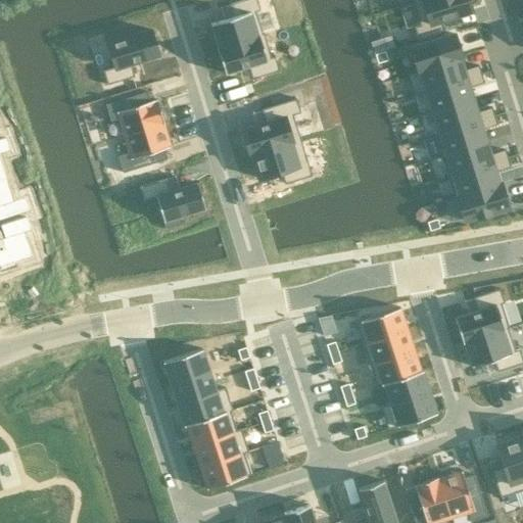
[(233,16),(210,24),(218,47),(217,48),(217,49),(264,34),(264,33),(263,34),(255,11),(260,10),(256,0),(241,0),(229,4),(233,16)]
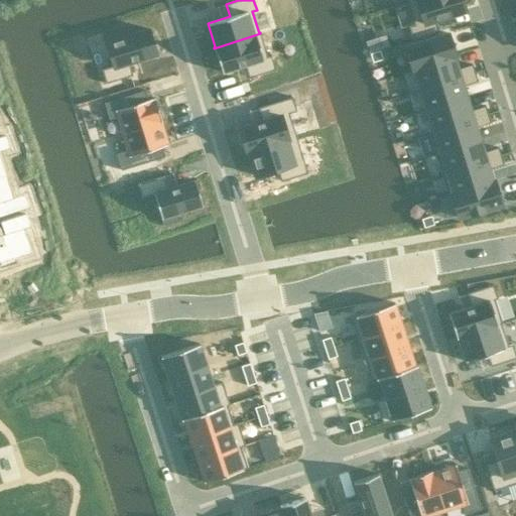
[(462,0),(413,0),(407,2),(414,25),(408,26),(412,40),(438,32),(435,20),(465,10),(462,0)]
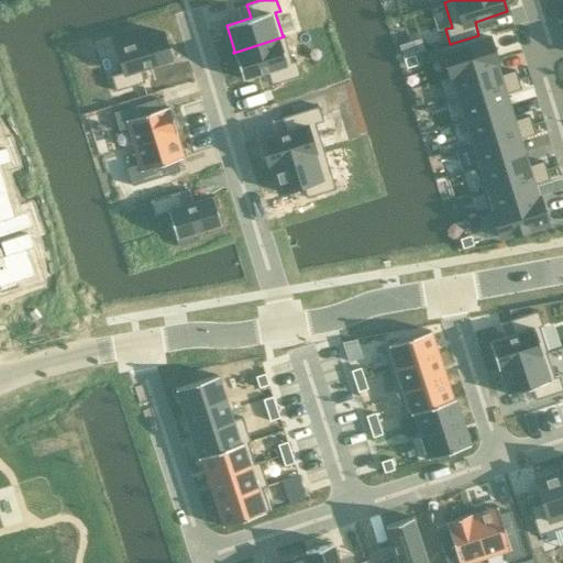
[(125,72),(112,76),(116,90),(143,81),(139,67),(168,58),(161,32),(133,41),(130,33),(114,37),(125,72)]
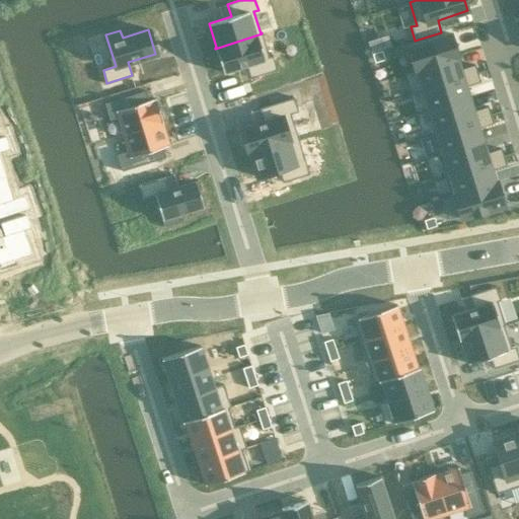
[(262,33),(215,49),(223,73),(246,66),(250,78),(277,70),(273,56),(269,57),(262,33)]
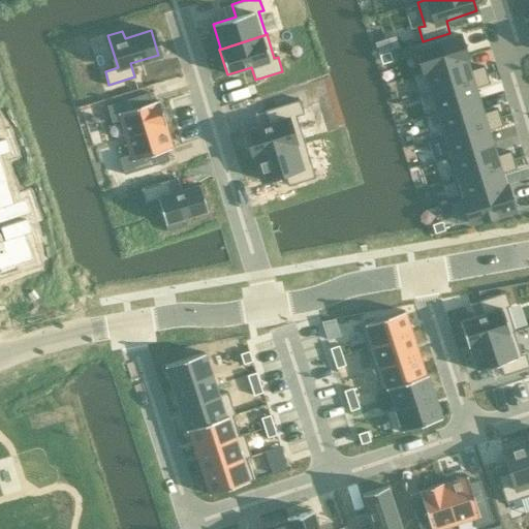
[(460,34),(414,48),(422,71),(467,58),(460,34)]
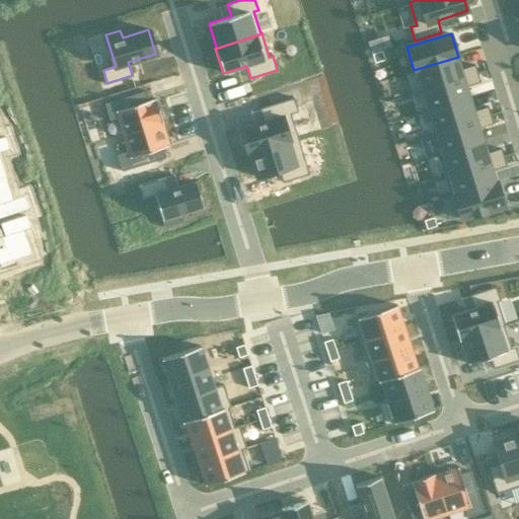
[(382,51),(372,54),(375,63),(384,60),(382,51)]
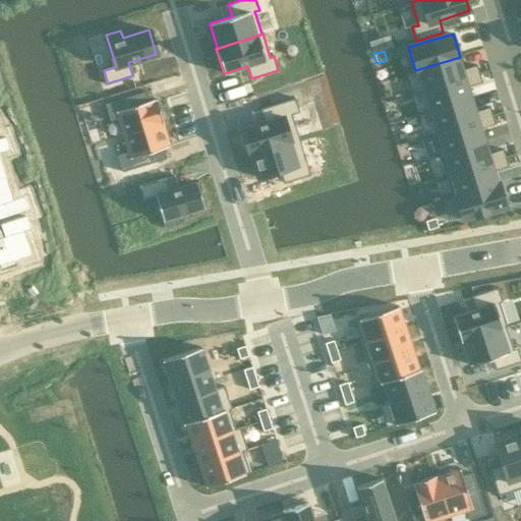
[(460,57),(415,70),(416,71),(418,70),(424,91),(479,73),(476,65),(461,70),(458,58),(460,58),(460,57)]
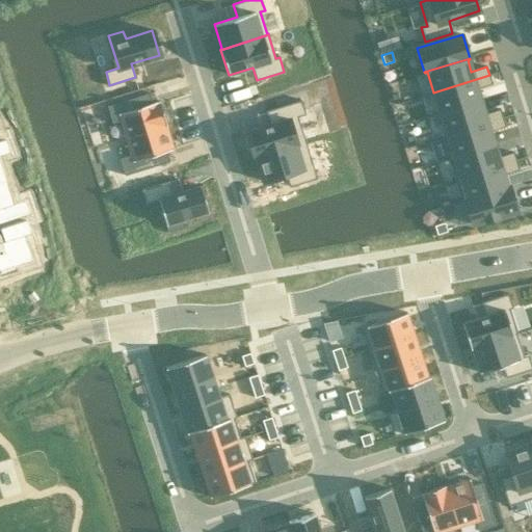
[(489,75),(433,92),(441,114),(480,102),(476,88),(491,84),(489,75)]
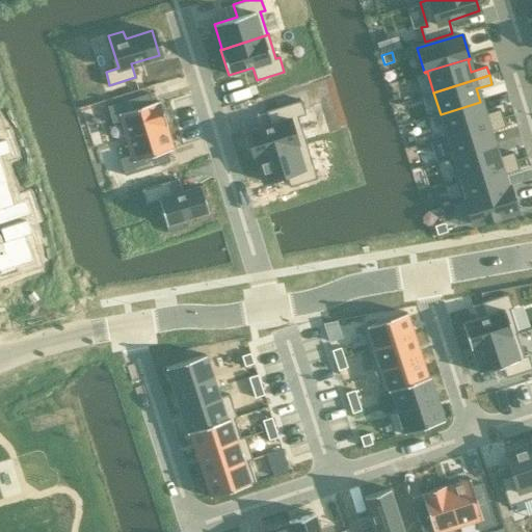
[(113,122),(108,123),(113,140),(126,136),(126,137),(165,125),(159,102),(152,104),(149,94),(108,106),(113,122)]
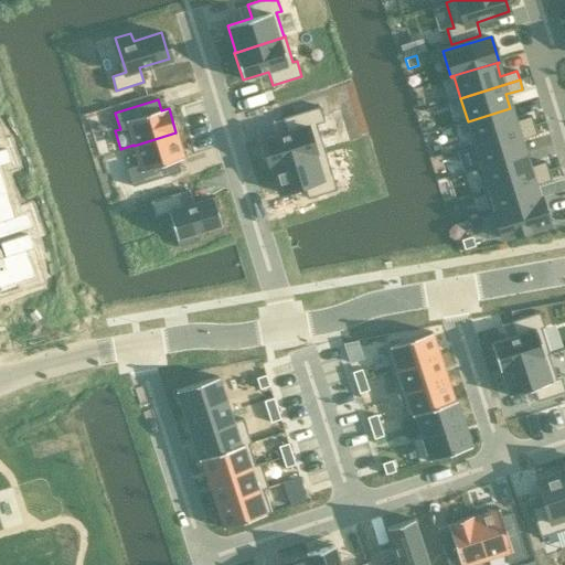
[(287,131),(262,139),(269,166),(323,149),(316,124),(324,121),(320,106),(283,118),(287,131)]
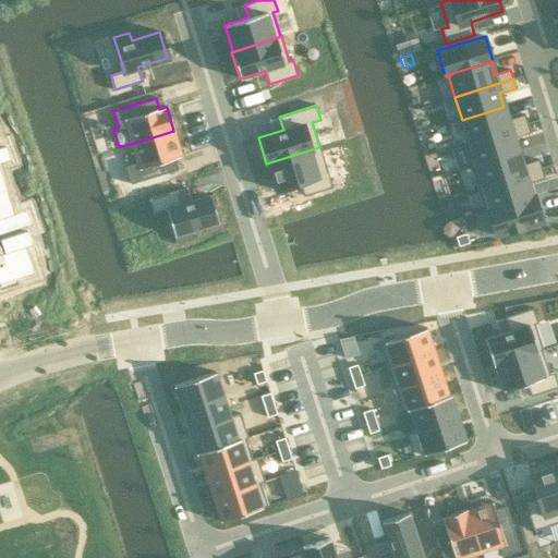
[(504,107),(462,120),(468,140),(469,141),(463,143),(528,124),(524,114),(508,120),(504,107)]
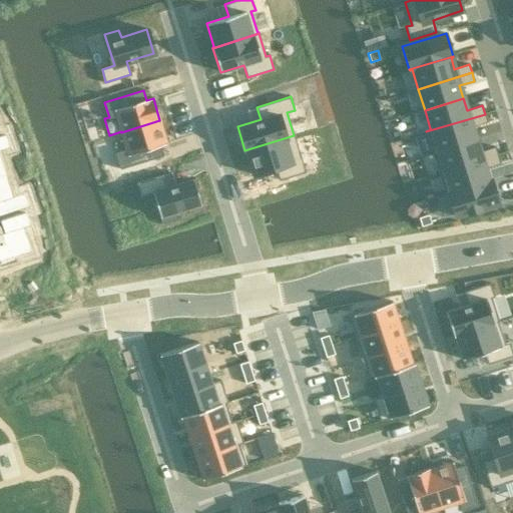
[(91,110),(88,102),(77,105),(79,113),(91,110)]
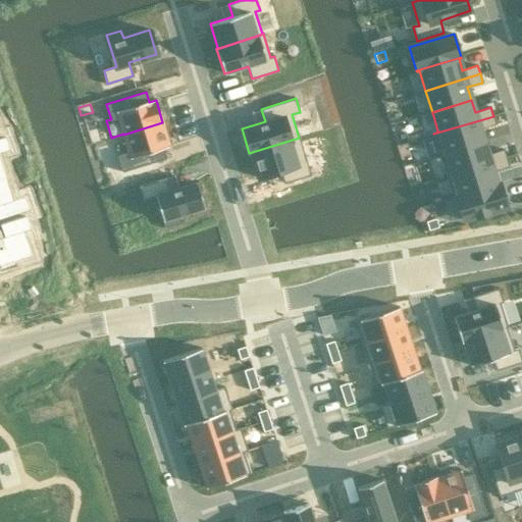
[(493,116),(433,134),(440,155),(484,142),(480,129),(496,124),(493,116)]
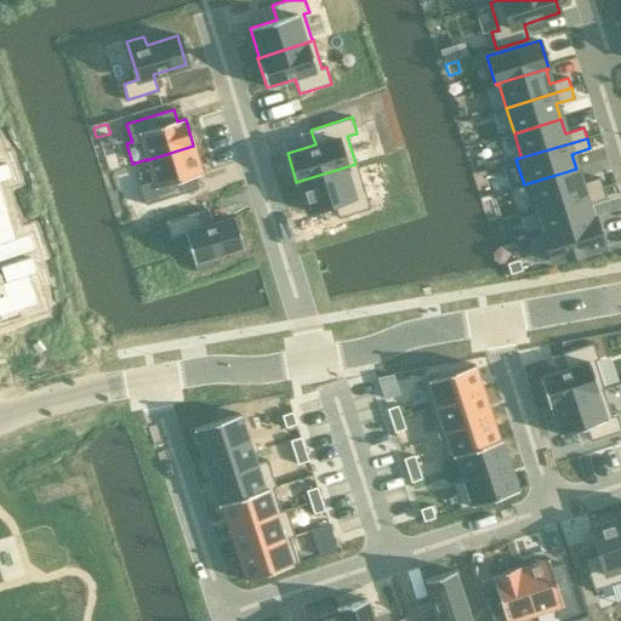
[(154,182),(141,186),(147,203),(197,187),(193,176),(201,174),(193,146),(147,160),(154,182)]
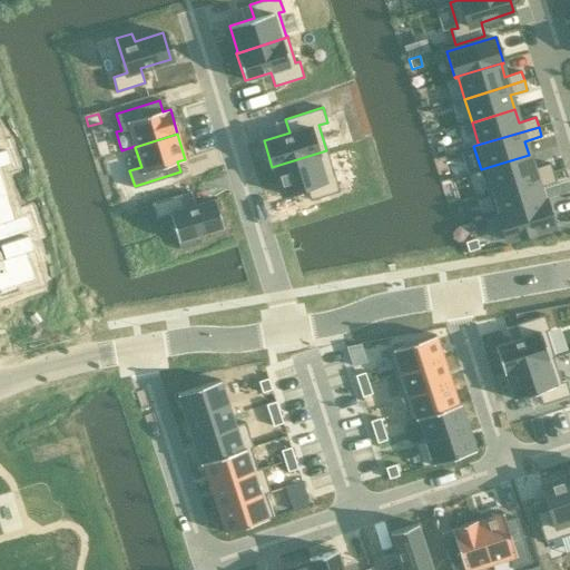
[(0,195),(7,194),(0,174),(0,167),(11,164),(6,149),(0,150),(0,195)]
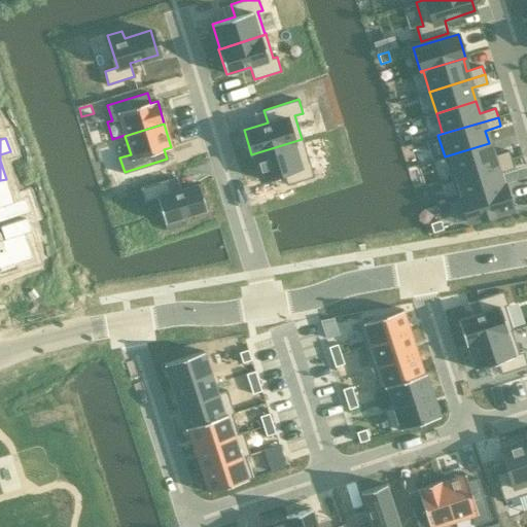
[(302,139),(251,154),(252,155),(253,155),(260,179),(283,172),(287,185),(314,177),(302,139)]
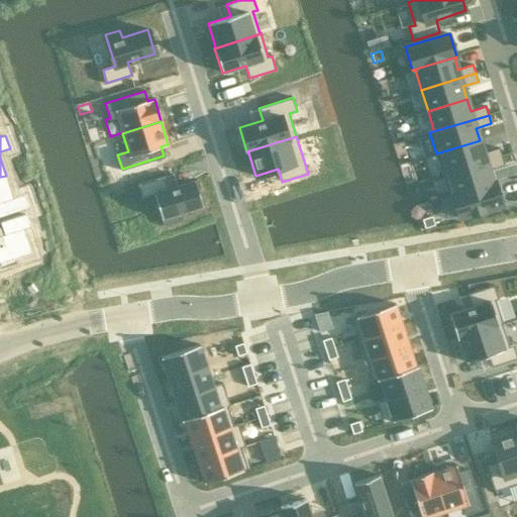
[(480,140),(436,153),(442,175),(501,157),(499,147),(484,152),(480,140)]
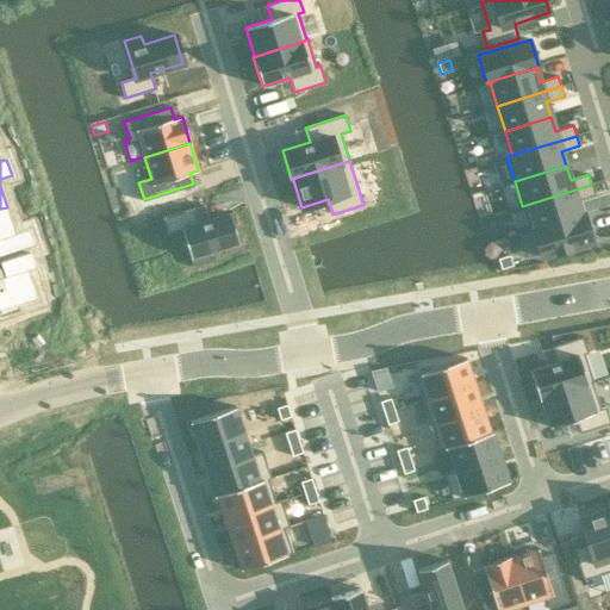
[(591,185),(522,206),(530,231),(584,213),(584,212),(582,213),(577,200),(595,194),(591,185)]
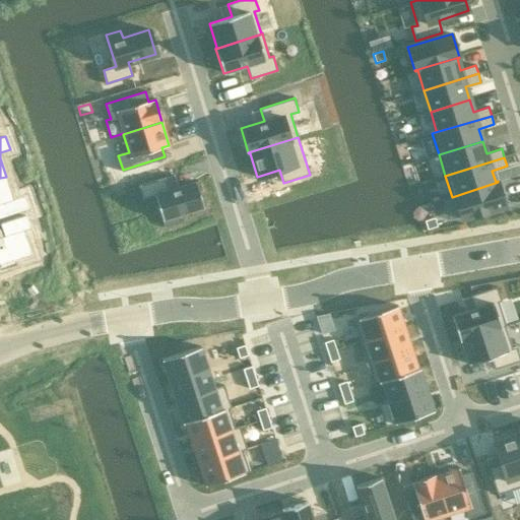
[(6,177),(0,178),(0,218),(21,212),(29,209),(24,196),(13,199),(6,177)]
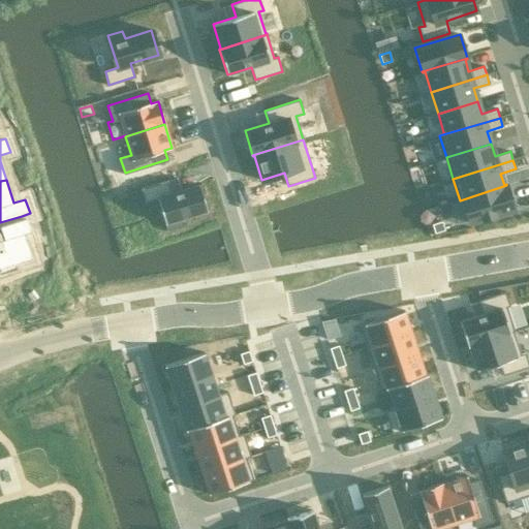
[(167,181),(142,189),(146,201),(158,198),(167,230),(183,225),(181,218),(207,210),(198,185),(170,194),(167,181)]
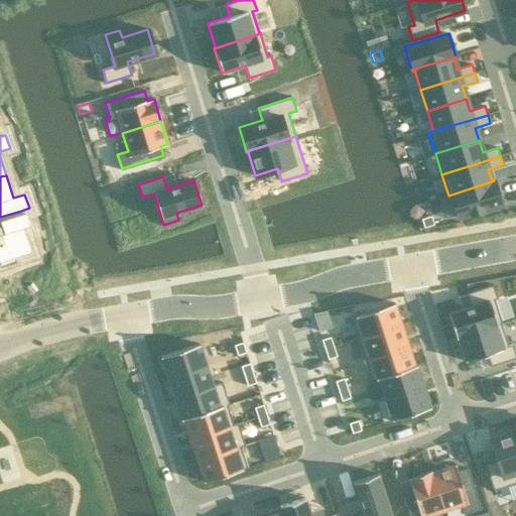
[(494,180),(448,196),(448,197),(450,196),(458,218),(470,214),(483,210),(482,210),(501,204),(494,180)]
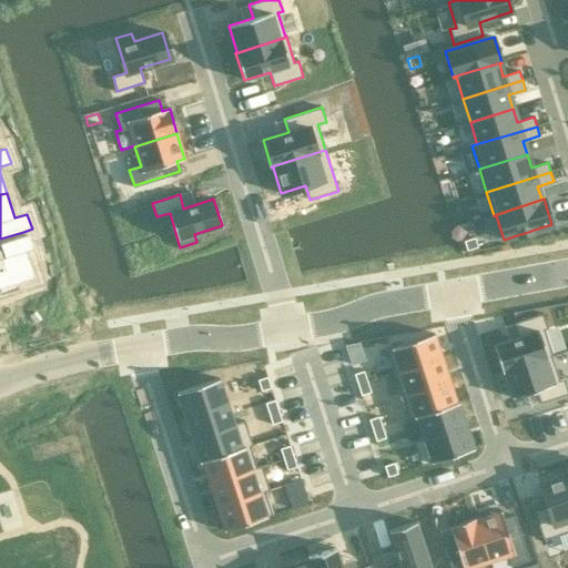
[(0,245),(3,257),(0,259),(0,292),(0,294),(17,288),(16,284),(34,279),(26,252),(33,250),(28,234),(0,243),(0,245)]
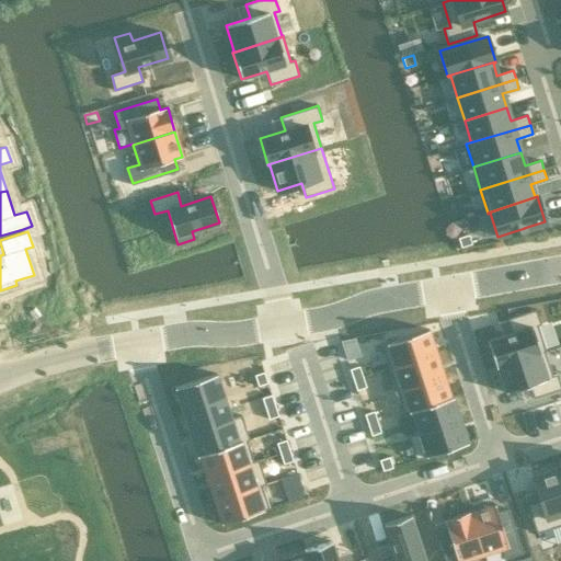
[(469,235),(458,238),(461,248),(471,244),(469,235)]
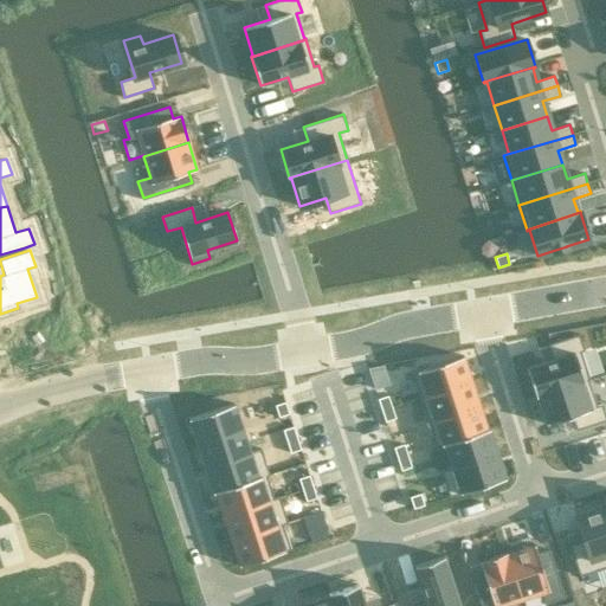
[(553,359),(526,368),(535,397),(587,379),(587,378),(584,379),(575,354),(585,350),(579,334),(548,345),(553,359)]
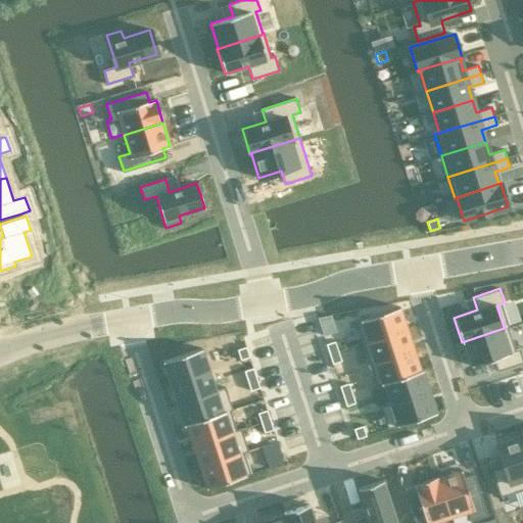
[(399,306),(355,321),(363,343),(407,329),(399,306)]
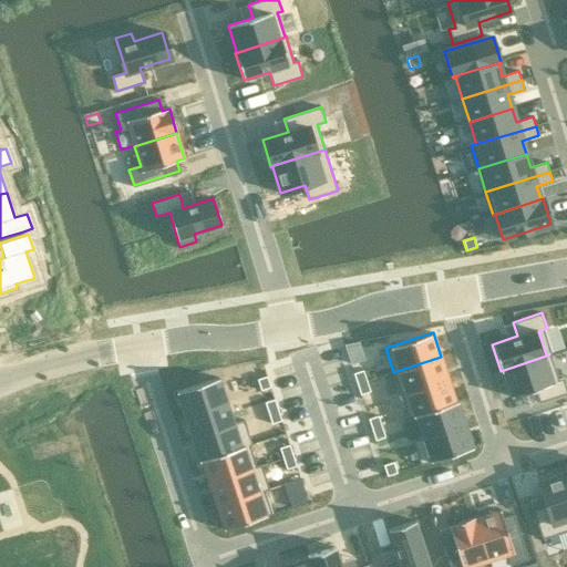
[(549,354),(501,371),(501,372),(502,371),(511,397),(535,389),(539,403),(566,393),(566,390),(563,378),(558,380),(549,354)]
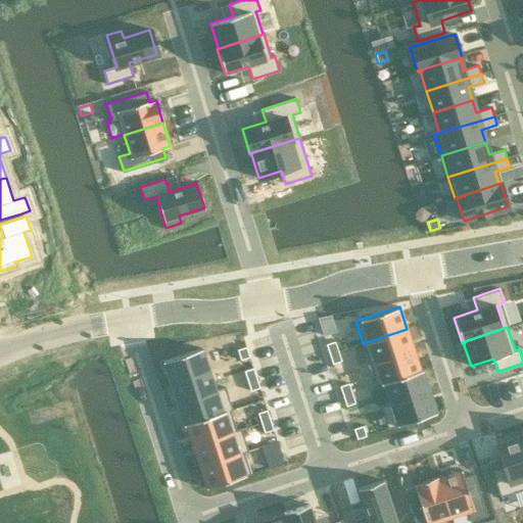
[(407,329),(363,343),(369,365),(414,349),(407,329)]
